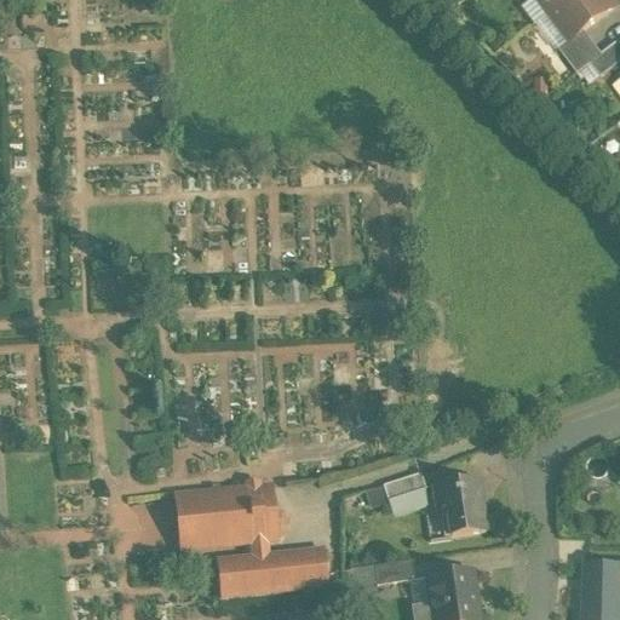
[(539,0),(551,15),(570,0),(539,0)]
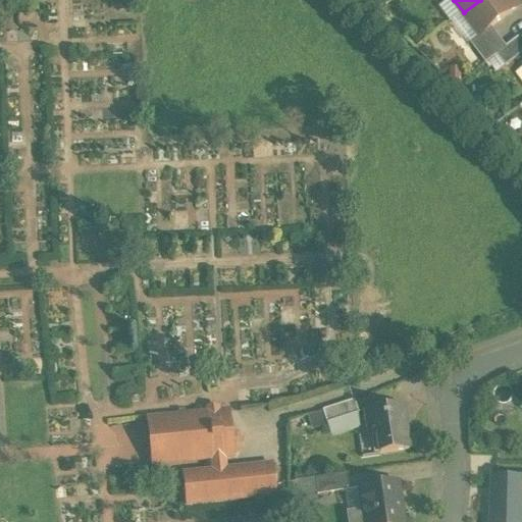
[(480,0),(464,12),(480,35),(481,36),(518,8),(511,0),(480,0)]
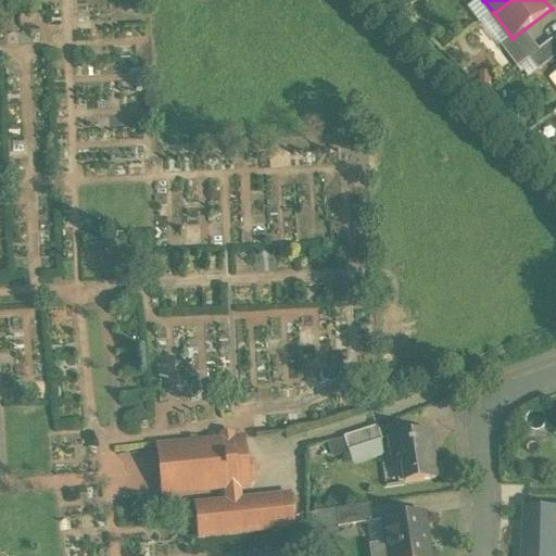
[(513,38),(512,37),(501,46),(518,68),(530,60),(529,60),(540,51),(523,29),(513,38)]
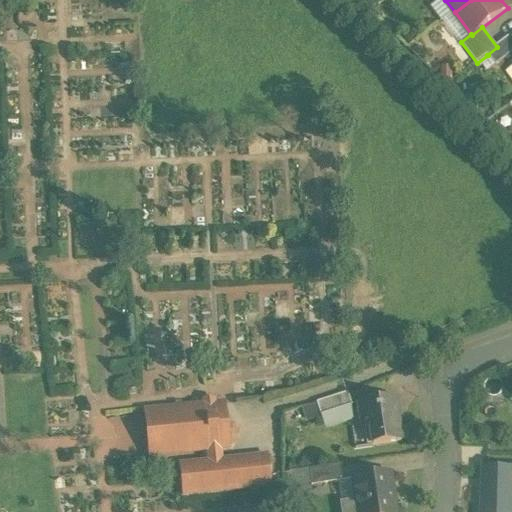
[(511,38),(511,36),(497,47),(487,55),(488,55),(496,66),(511,53),(511,38)]
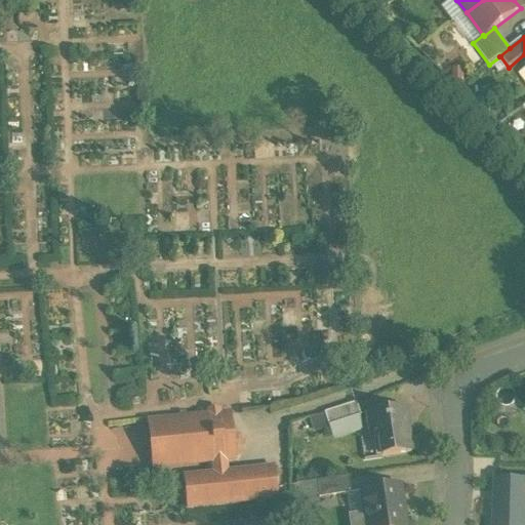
[(357,403),(324,413),(328,427),(361,416),(357,403)]
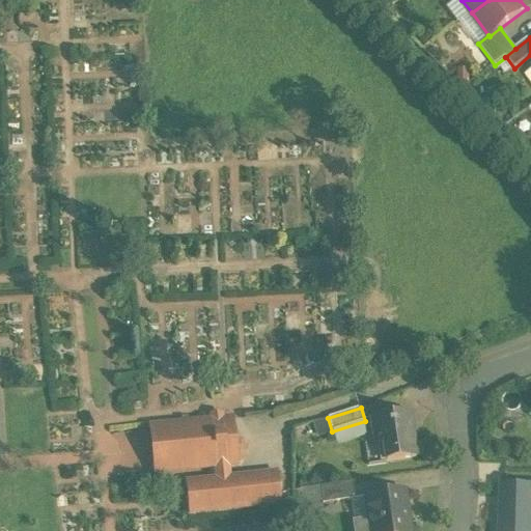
[(409,413),(372,419),(376,446),(384,445),(386,463),(416,458),(413,439),(412,439),(410,425),(411,425),(409,413)]
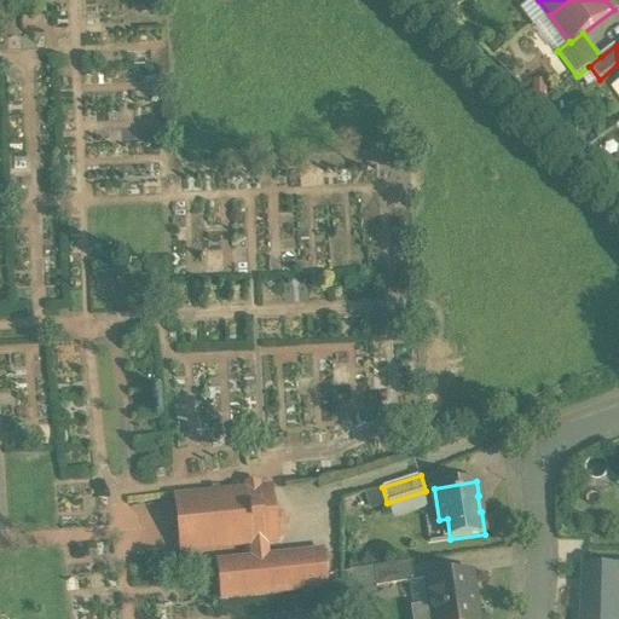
[(268,484),(173,493),(179,550),(252,543),(265,542),(276,541),(268,484)]
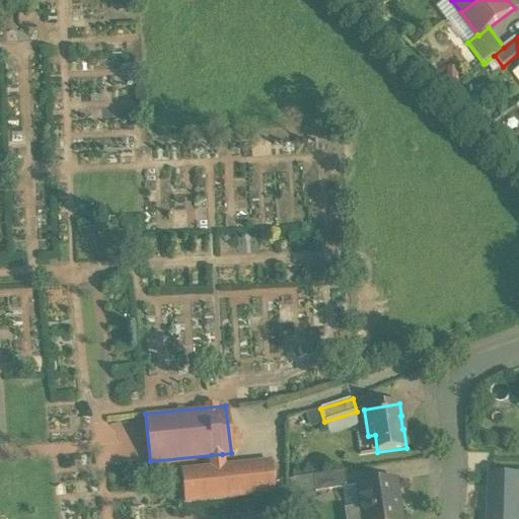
[(309,428),(322,425),(318,410),(306,413),(309,428)]
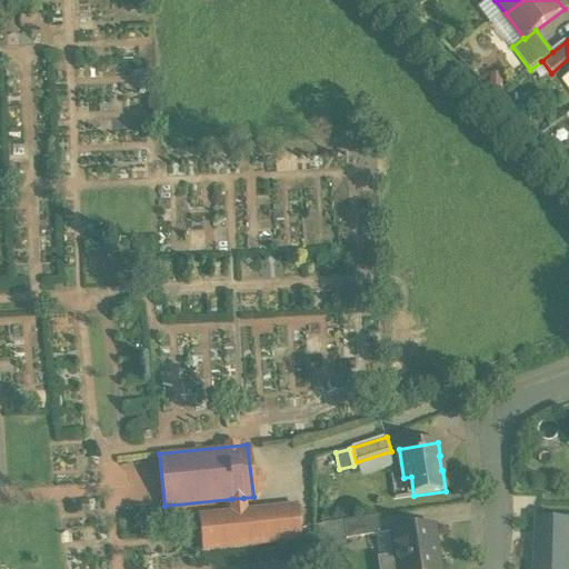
[(243,498),(231,499),(233,515),(199,518),(202,551),(301,540),(298,508),(245,513),(243,498)]
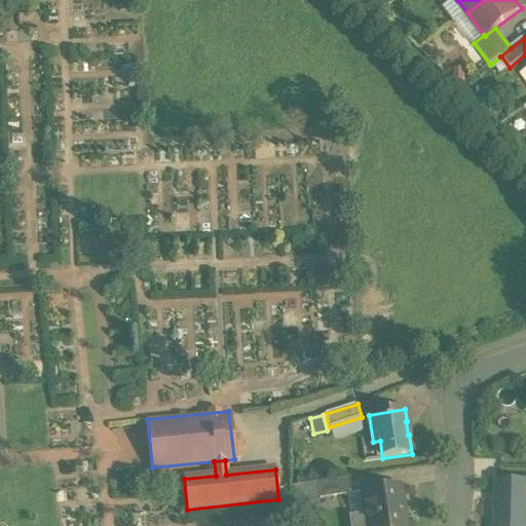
[(349,478),(317,483),(320,499),(352,494),(349,478)]
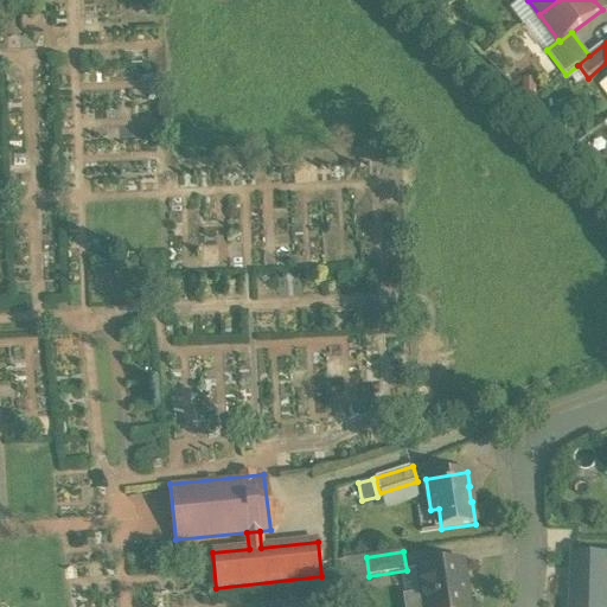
[(606,606),(606,555),(570,553),(567,606),(606,606)]
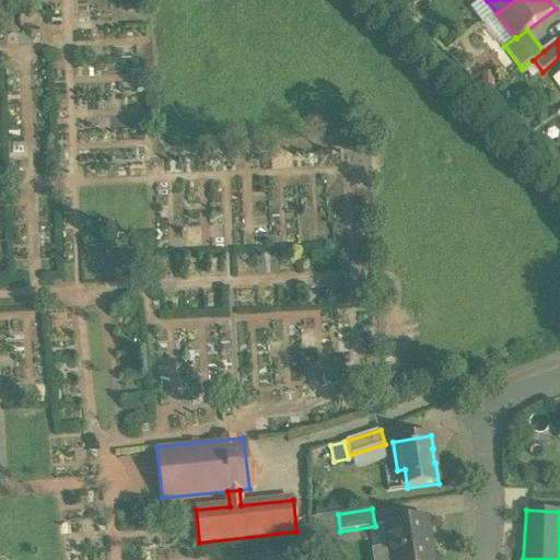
[(424,520),(385,525),(391,559),(432,559),(431,547),(429,547),(424,520)]
